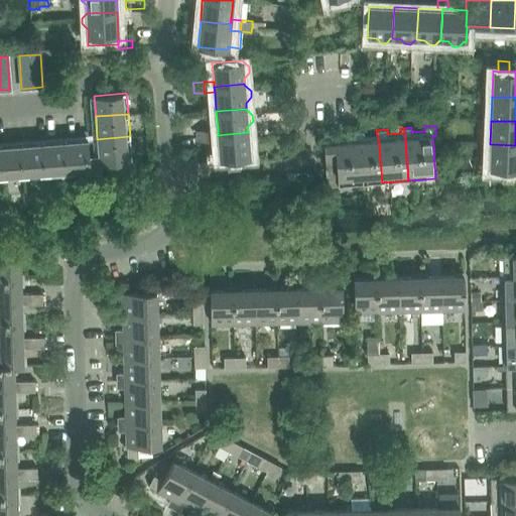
[(218,129),(207,130),(208,141),(218,140),(218,135),(218,129)]
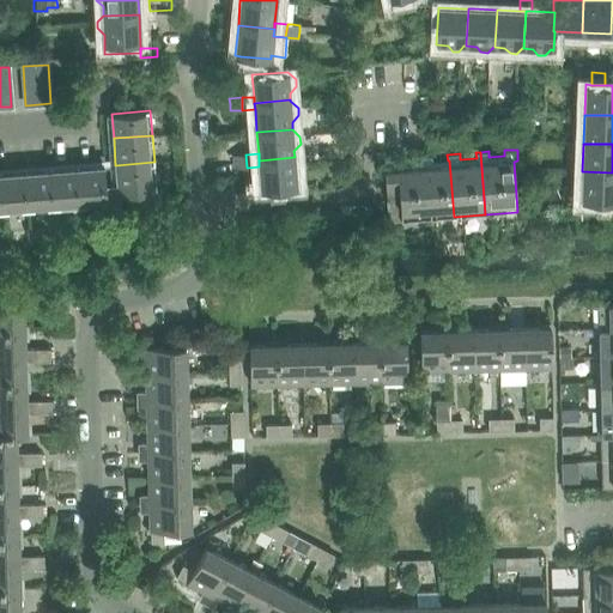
[(246,155),(234,156),(234,162),(235,168),(247,168),(246,155)]
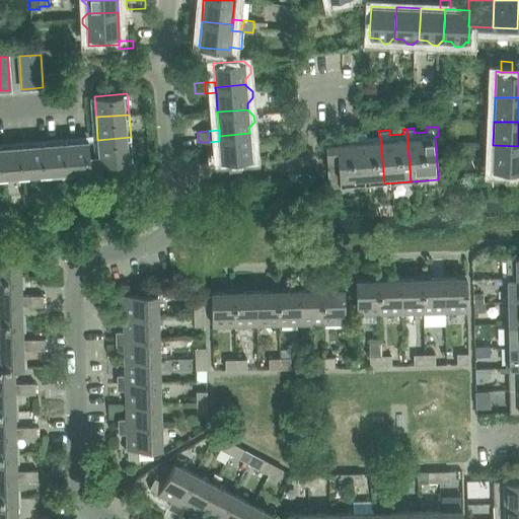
[(355,138),(353,138),(357,186),(384,183),(380,136),(379,136),(365,137),(365,132),(354,133),(355,138)]
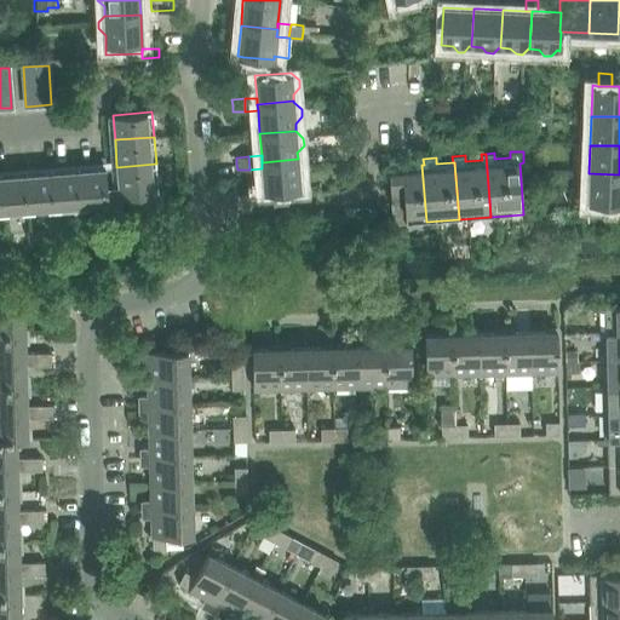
[(298,159),(262,162),(262,168),(264,193),(300,190),(299,182),(306,173),(305,167),(298,160),(298,159)]
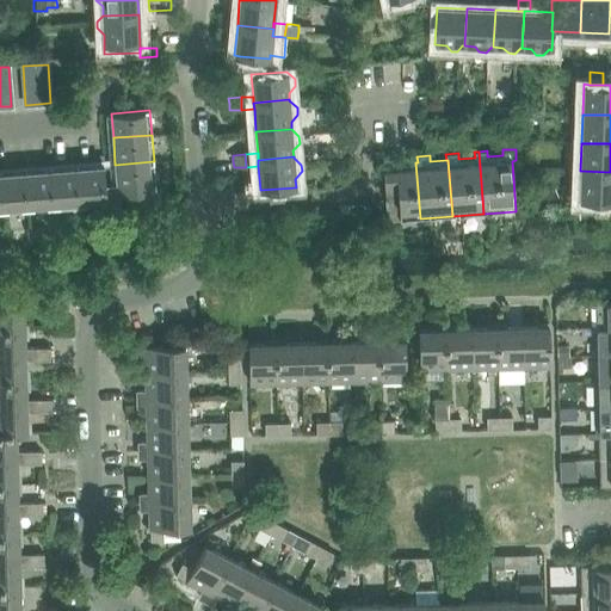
[(420,218),(415,162),(401,164),(401,158),(382,159),(387,221),(420,218)]
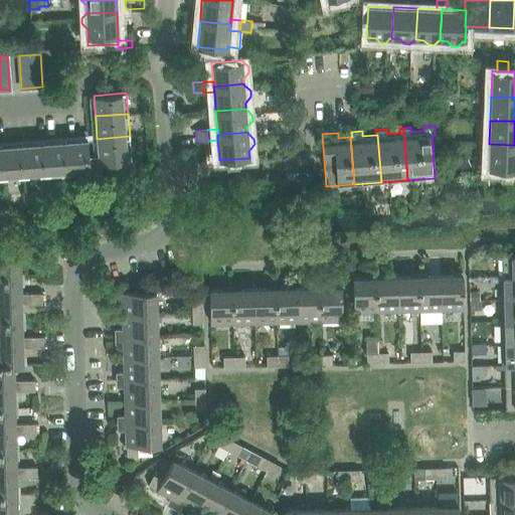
[(97,139),(99,154),(99,162),(100,161),(131,159),(130,136),(97,139)]
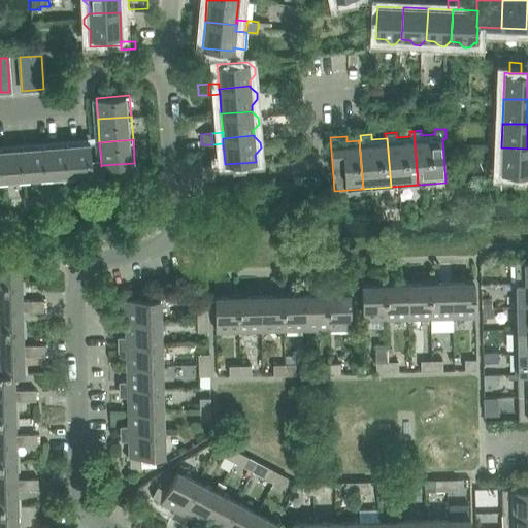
[(83,143),(66,144),(70,178),(86,177),(83,143)]
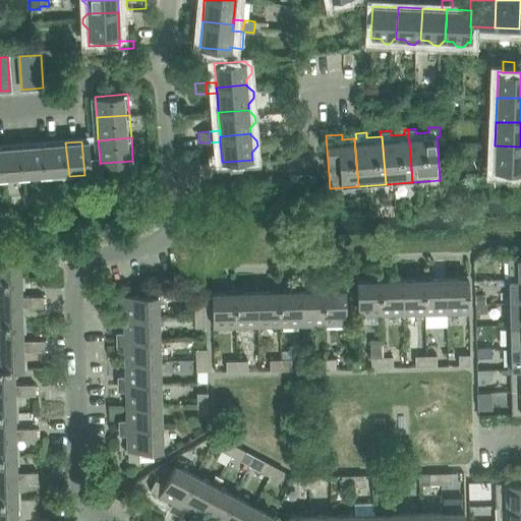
[(89,141),(81,141),(84,175),(90,175),(93,176),(99,176),(102,173),(101,163),(100,164),(100,156),(90,157),(89,141)]
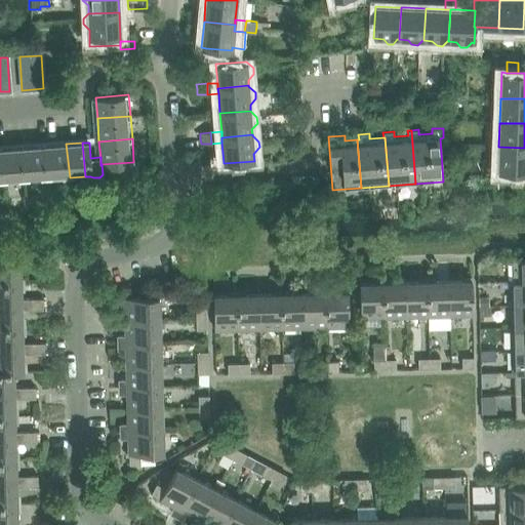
[(66,144),(44,146),(48,179),(70,177),(66,144)]
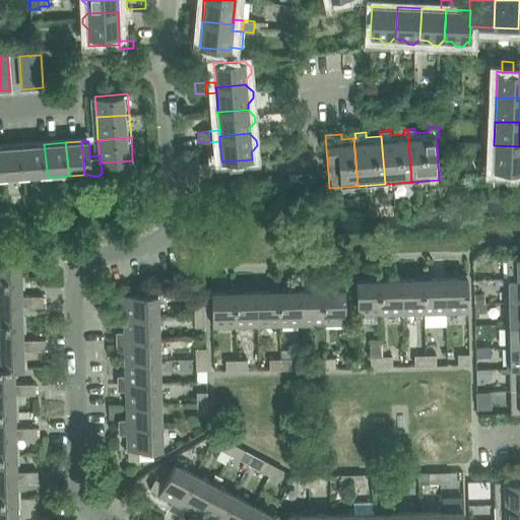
[(44,144),(22,146),(26,179),(48,178),(44,144)]
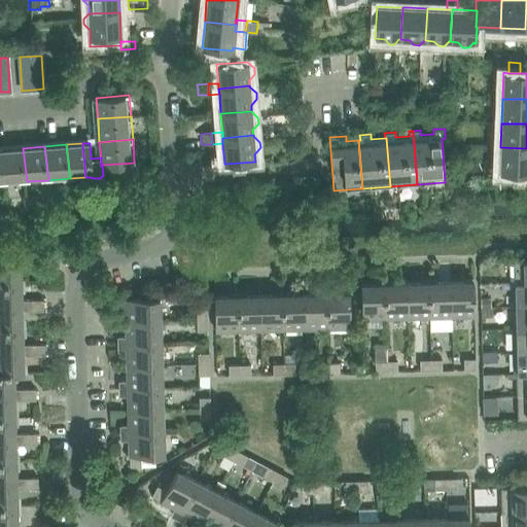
[(526,148),(500,147),(500,172),(526,173),(526,148)]
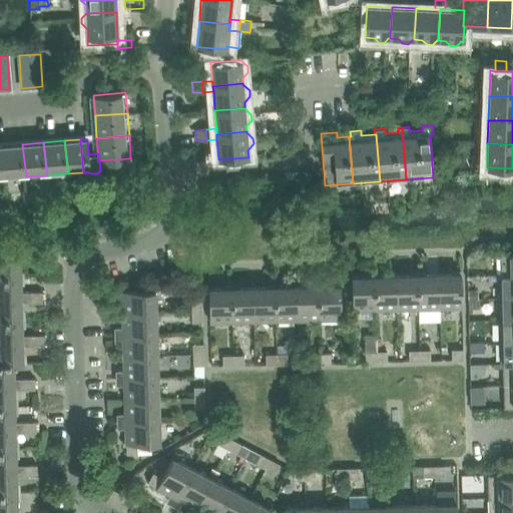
[(22,144),(0,145),(0,148),(4,178),(26,176),(22,144)]
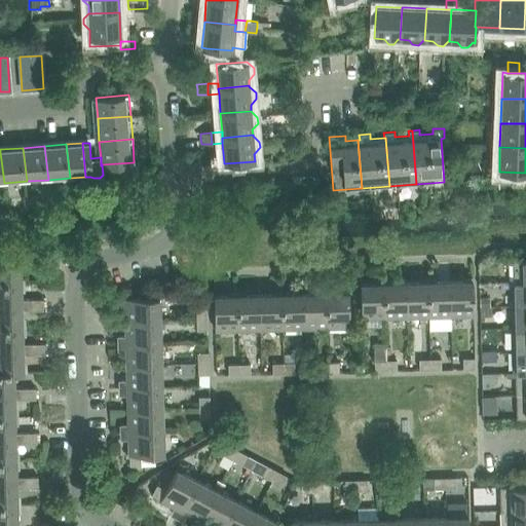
[(0,261),(0,280),(21,280),(20,251),(8,251),(9,262),(0,261)]
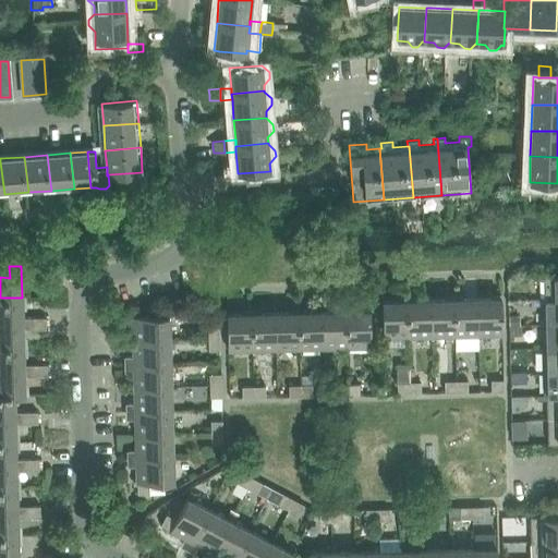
[(557,276),(544,277),(544,302),(557,301),(557,276)]
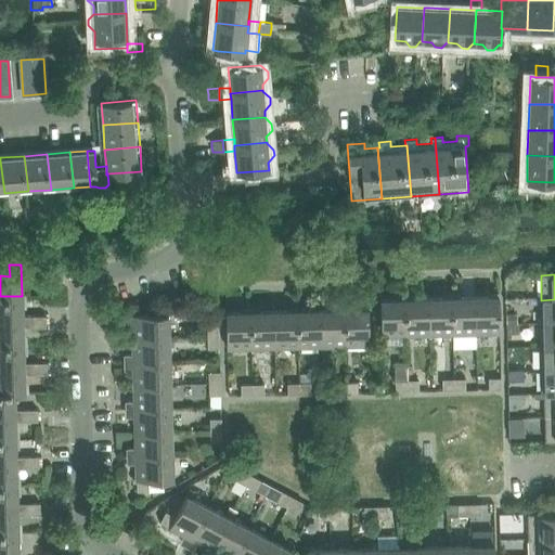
[(0,296),(0,322),(23,322),(23,317),(22,296),(0,296)]
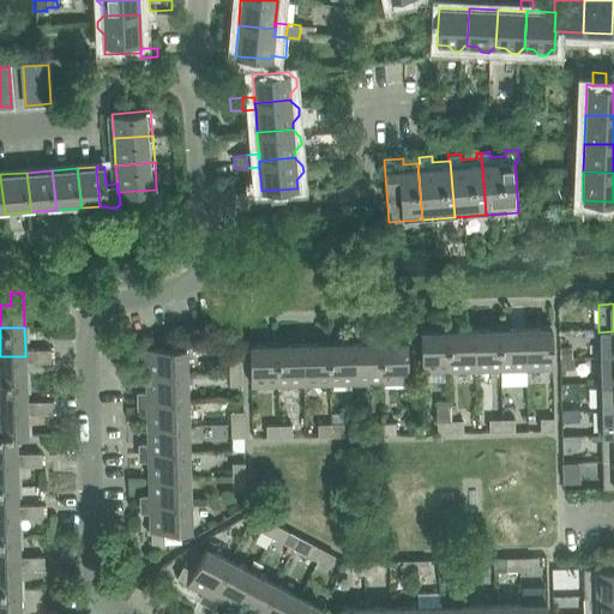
[(552,327),(525,329),(525,371),(553,371),(552,327)]
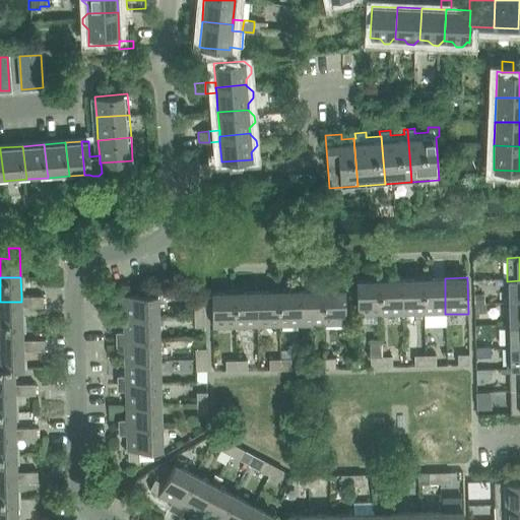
[(445,278),(423,279),(424,315),(445,314),(445,278)]
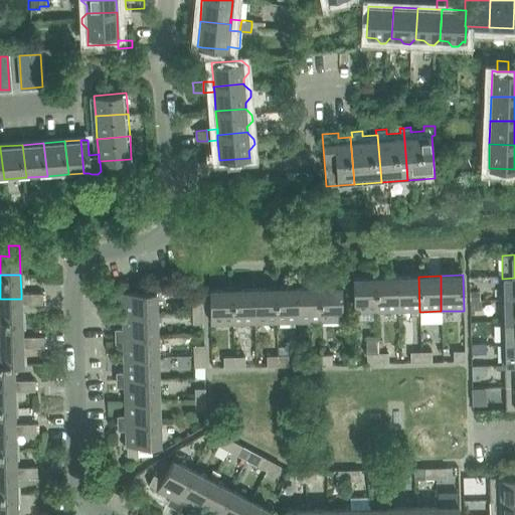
[(397,277),(375,278),(376,313),(397,313),(397,277)]
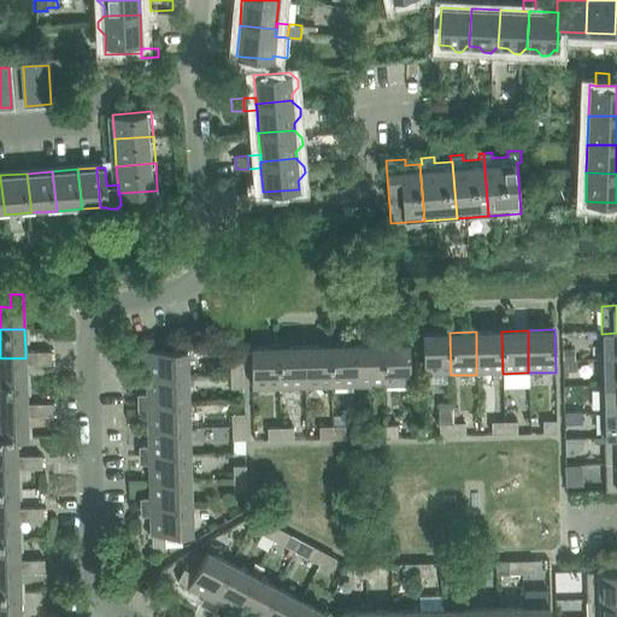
[(501,331),(476,331),(476,375),(503,374),(501,331)]
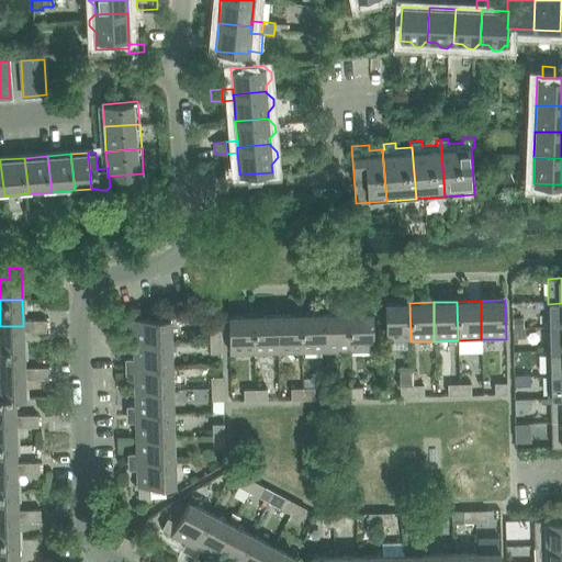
[(411,341),(409,303),(385,303),(386,343),(411,341)]
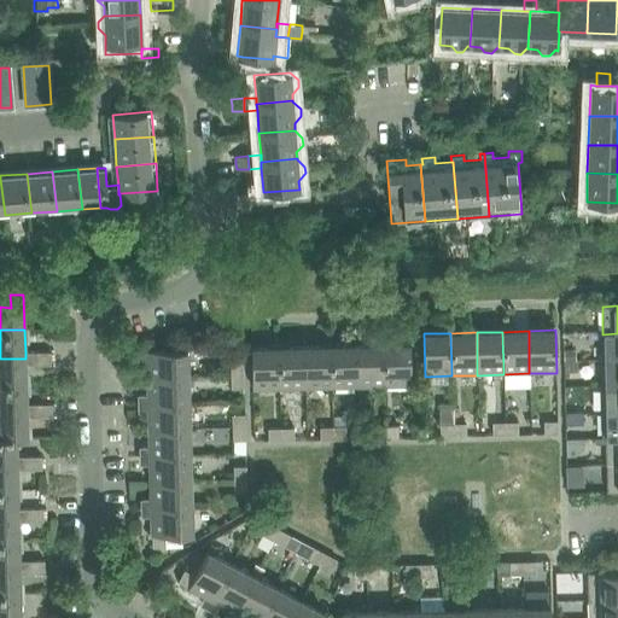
[(617,333),(602,334),(604,360),(617,360),(617,333)]
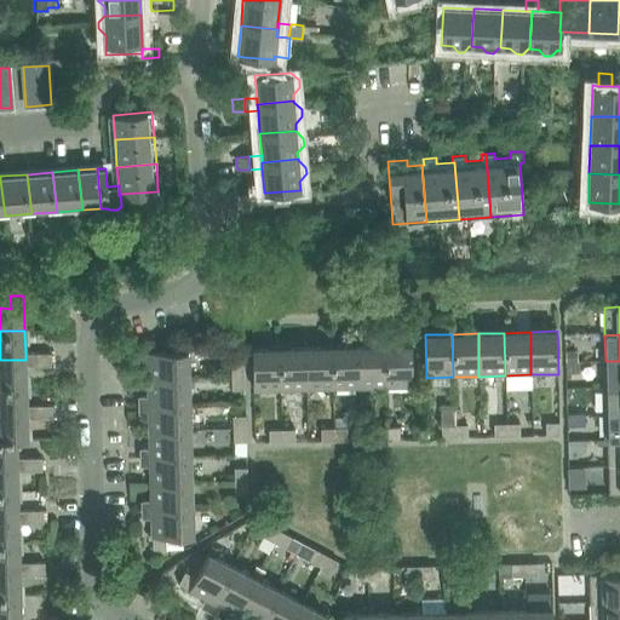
[(384,345),(357,346),(359,389),(385,389),(384,345)]
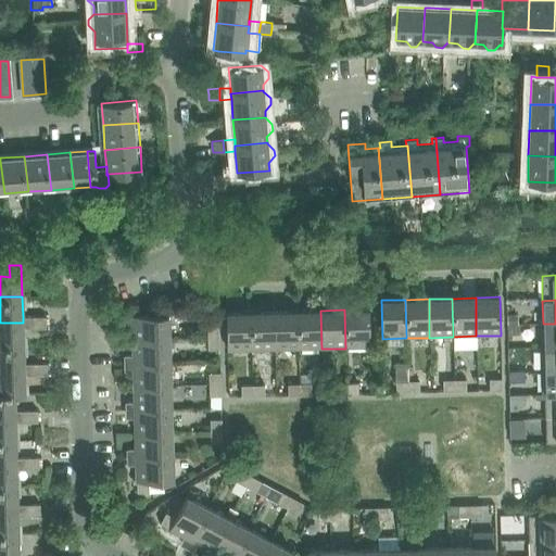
[(368,310),(344,310),(345,349),(369,348),(368,310)]
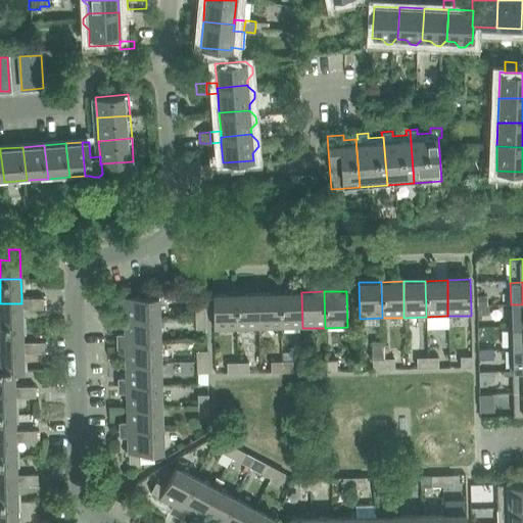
[(279,292),(257,293),(258,329),(280,329),(279,292)]
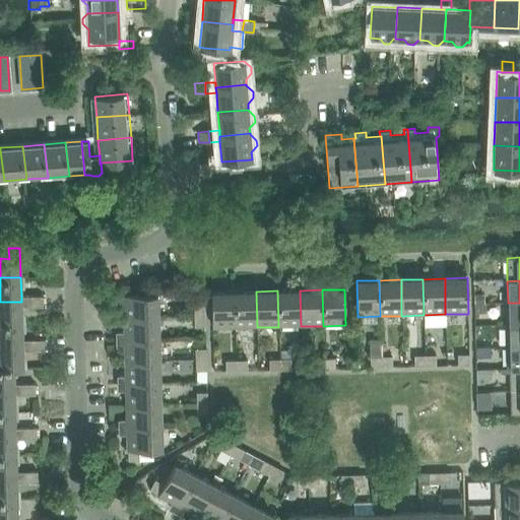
[(300,290),(277,290),(278,327),(301,326),(300,290)]
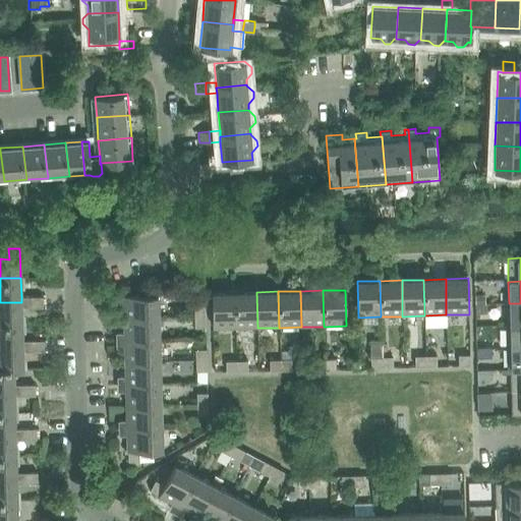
[(235,329),(234,292),(212,293),(213,329),(235,329)]
